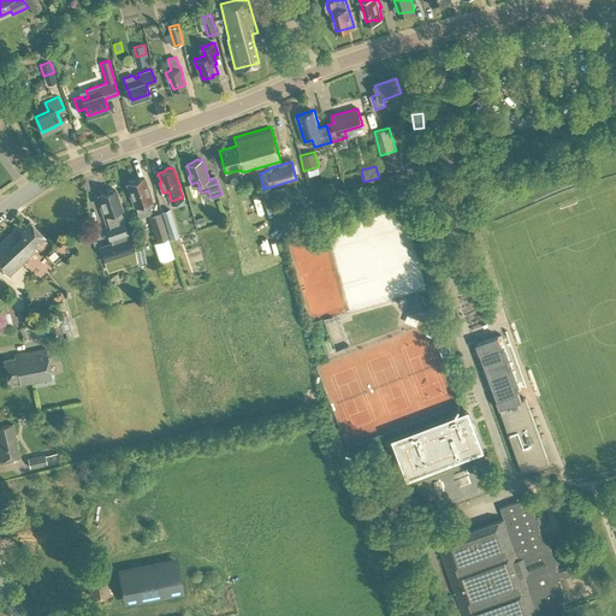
[(152,213),(149,208),(148,202),(152,201),(143,177),(126,183),(132,199),(131,200),(136,212),(137,212),(140,217),(152,213)]
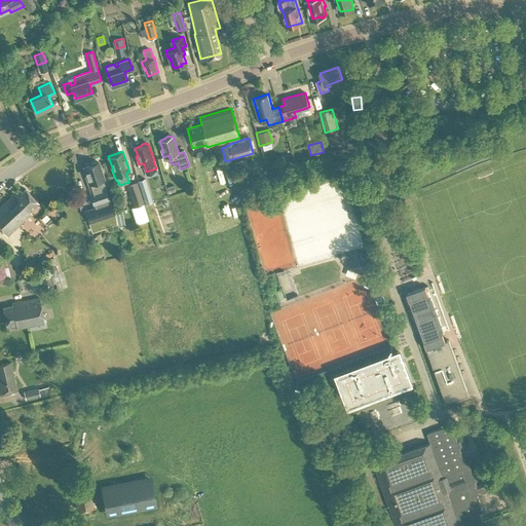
[(245,157),(229,161),(231,170),(247,165),(245,157)]
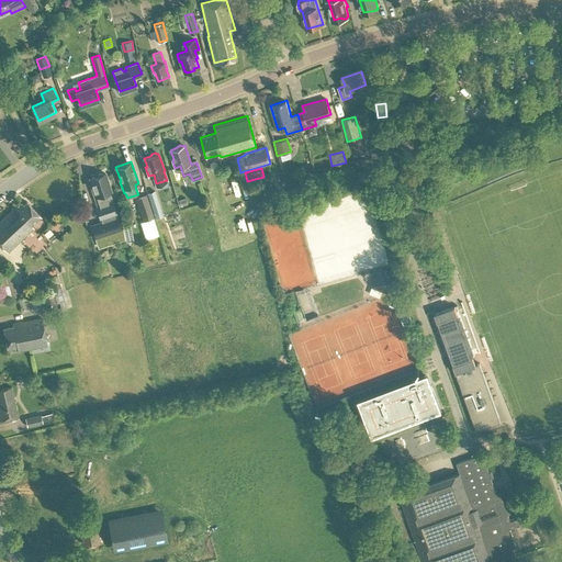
[(102,221),(90,224),(94,238),(122,229),(113,203),(111,198),(109,192),(112,191),(105,172),(103,173),(102,172),(99,173),(99,175),(91,178),(93,187),(92,188),(96,197),(97,197),(99,202),(101,206),(98,208),(102,221)]
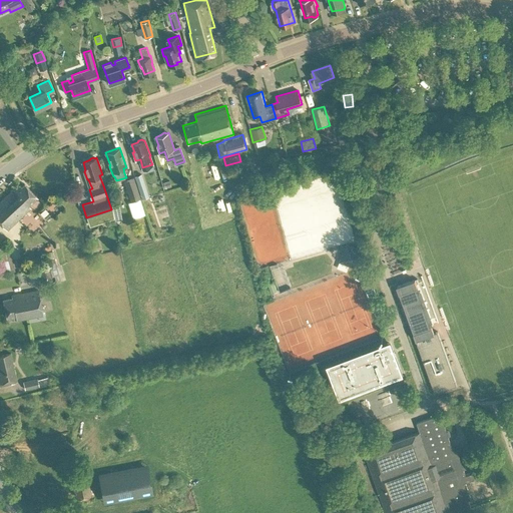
[(215,159),(201,163),(207,182),(221,178),(215,159)]
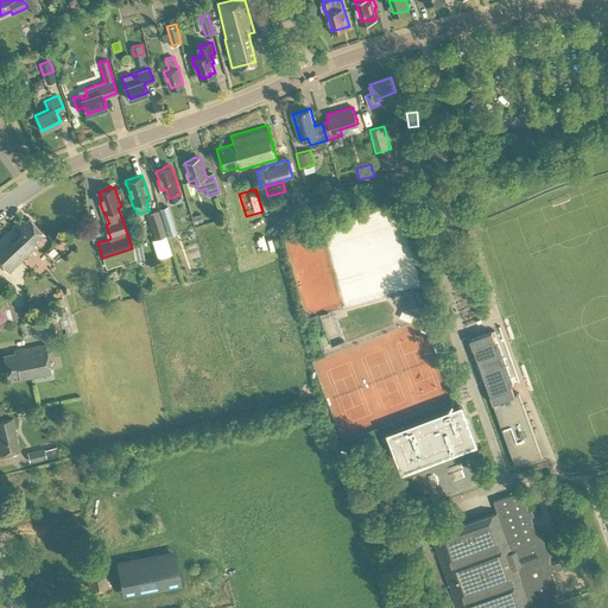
[(168,206),(159,208),(168,235),(176,233),(168,206)]
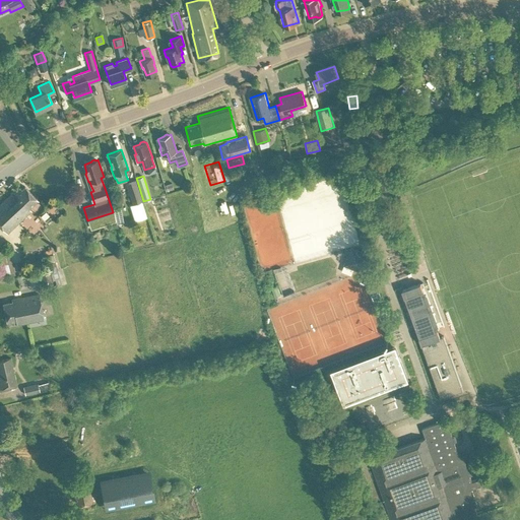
[(125,182),(132,204),(142,201),(135,179),(125,182)]
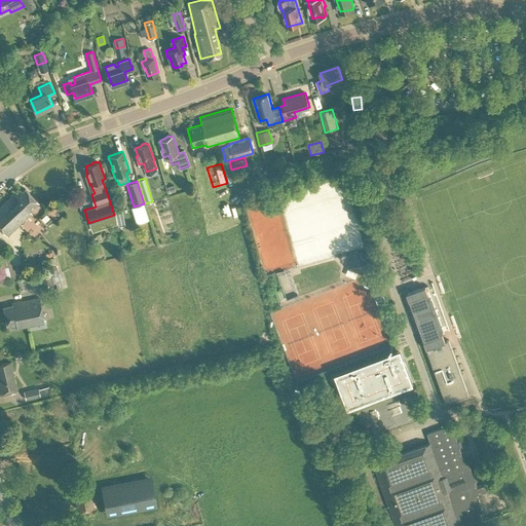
[(174,184),(166,186),(170,193),(176,191),(174,184)]
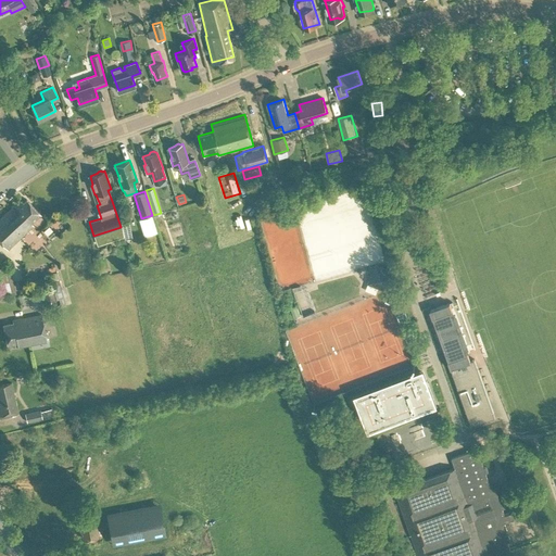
[(40,213),(27,199),(23,202),(20,199),(0,217),(0,241),(8,250),(34,225),(30,223),(40,213)]
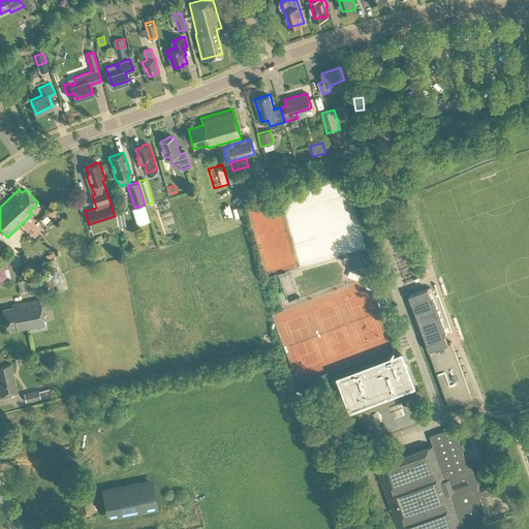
[(348,250),(361,248),(360,240),(347,242),(348,250)]
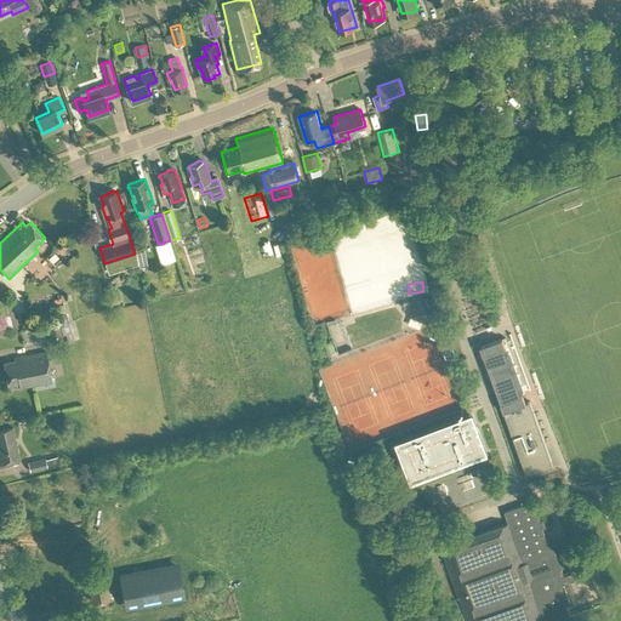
[(432,324),(440,303),(420,296),(412,315),(432,324)]
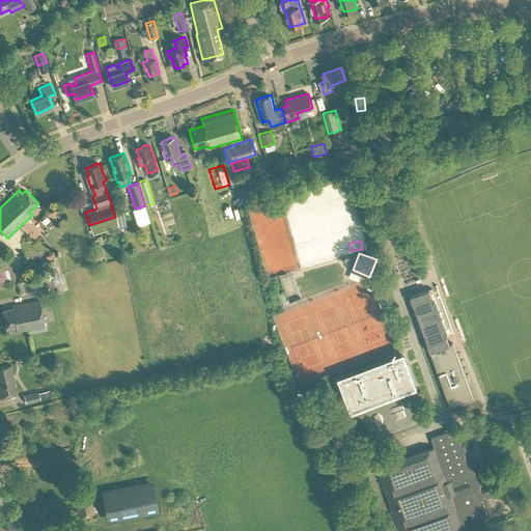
[(8,254),(0,255),(0,271),(3,283),(16,280),(8,254)]
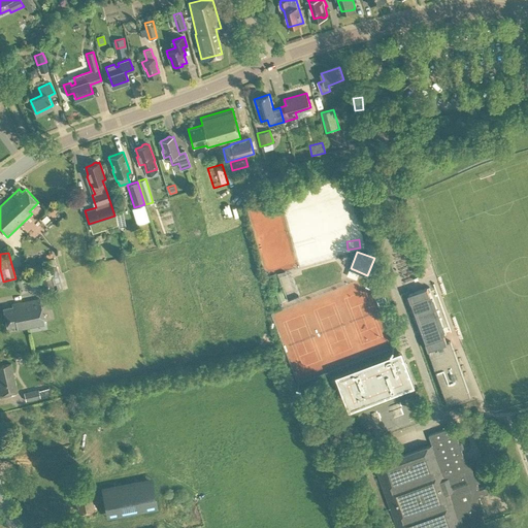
[(54,259),(47,260),(47,261),(50,268),(56,266),(54,259)]
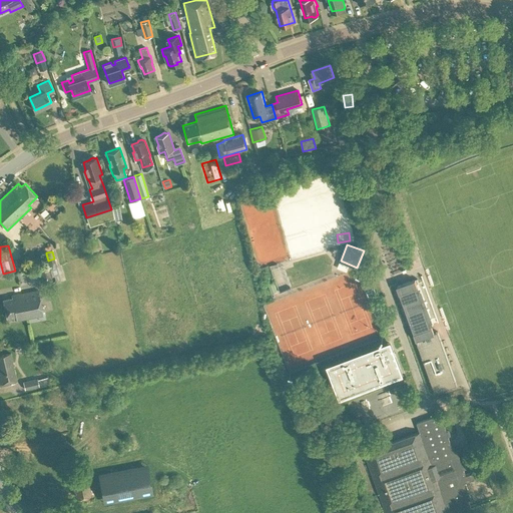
[(48,261),(47,261),(49,269),(56,267),(56,264),(54,259),(48,261)]
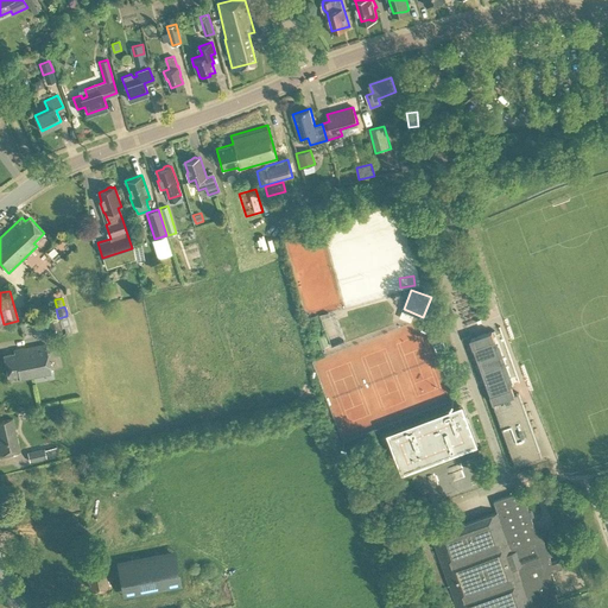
[(57,315),(44,317),(49,335),(61,333),(57,315)]
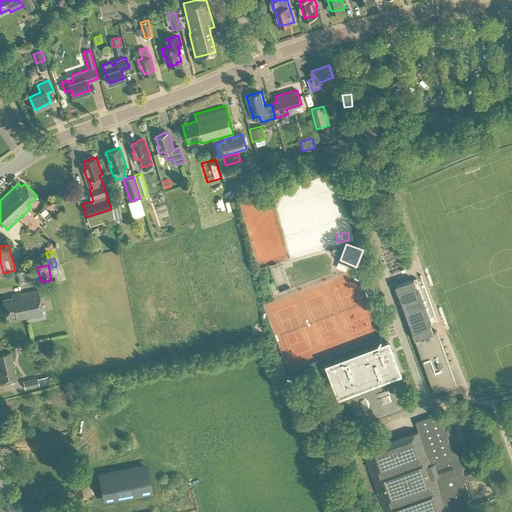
[(56,266),(49,268),(50,270),(51,276),(55,275),(58,274),(59,274),(56,266)]
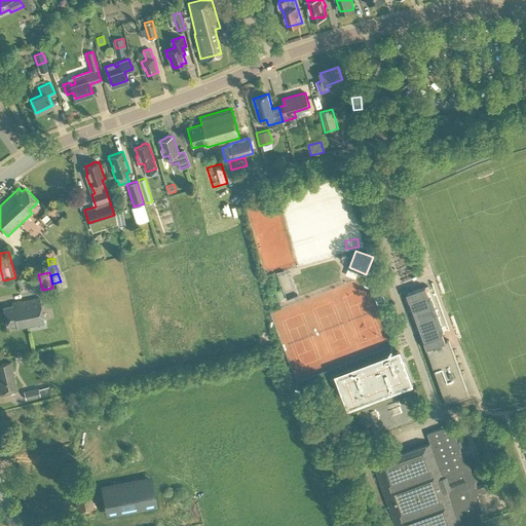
[(424,286),(406,293),(421,333),(422,338),(426,348),(446,403),(456,399),(466,396),(468,395),(451,346),(450,343),(449,340),(445,342),(444,338),(442,333),(424,286)]
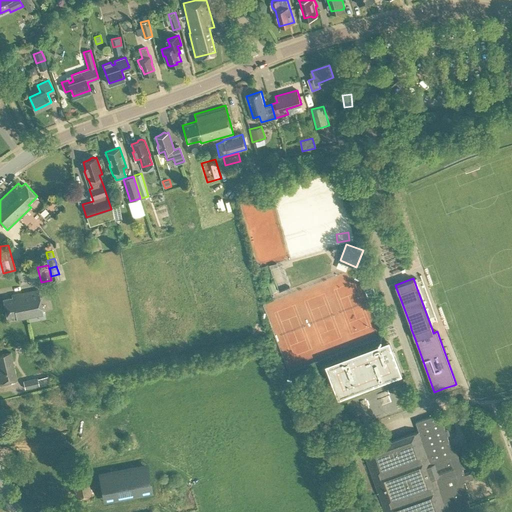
[(267,283),(270,293),(276,291),(273,281),(267,283)]
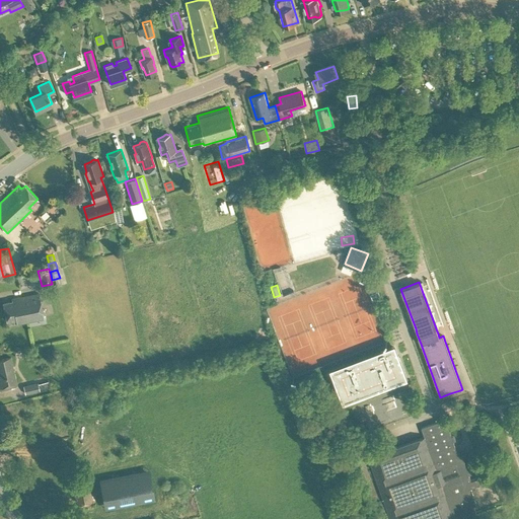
[(380,319),(388,317),(378,291),(370,294),(380,319)]
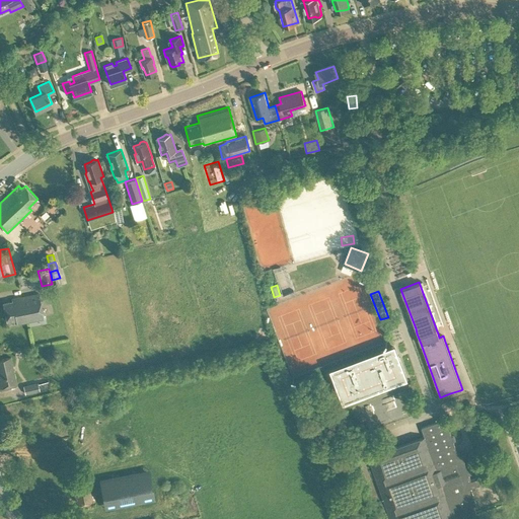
[(45,319),(40,294),(12,299),(12,301),(4,303),(7,321),(16,320),(17,324),(45,319)]
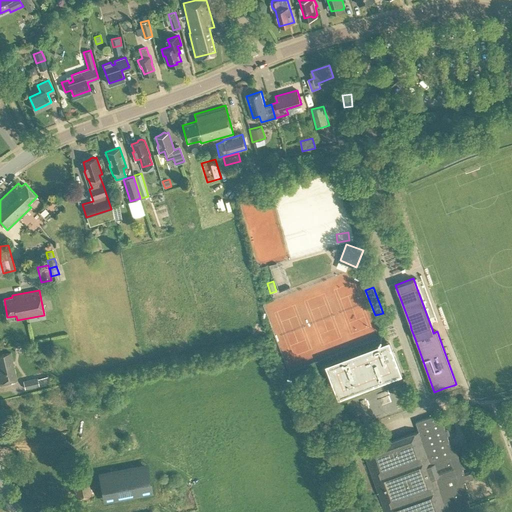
[(339,394),(400,371),(388,342),(328,365),(339,394)]
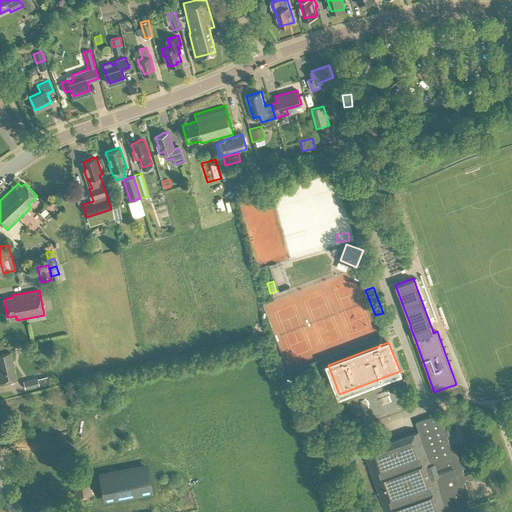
[(0,382),(16,379),(10,353),(0,355),(0,371),(0,373),(0,372),(0,382)]
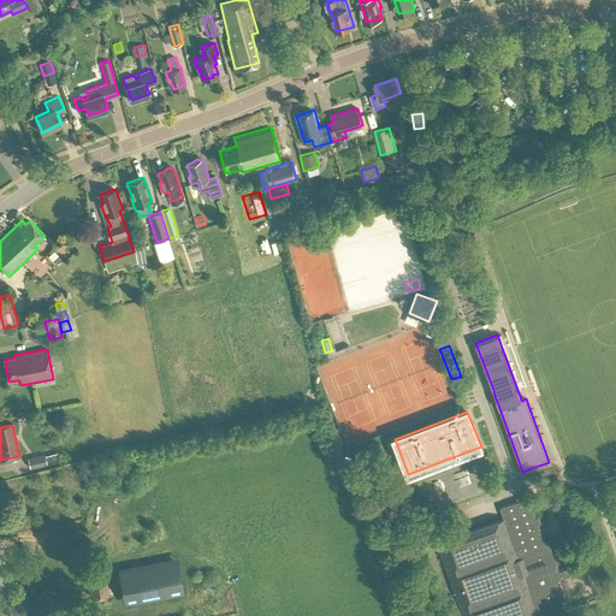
[(57,452),(45,456),(45,454),(28,458),(30,467),(47,463),(59,460),(57,452)]
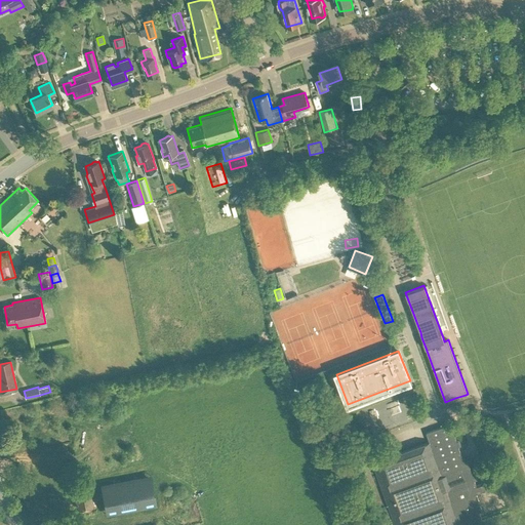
[(450,423),(443,427),(426,432),(429,441),(372,460),(395,524),(460,524),(468,523),(468,524),(470,524),(482,521),(479,511),(482,510),(476,493),(486,489),(483,482),(476,484),(474,480),(476,479),(475,474),(473,475),(469,462),(471,462),(469,456),(463,458),(458,446),(460,445),(458,440),(456,440),(450,423)]
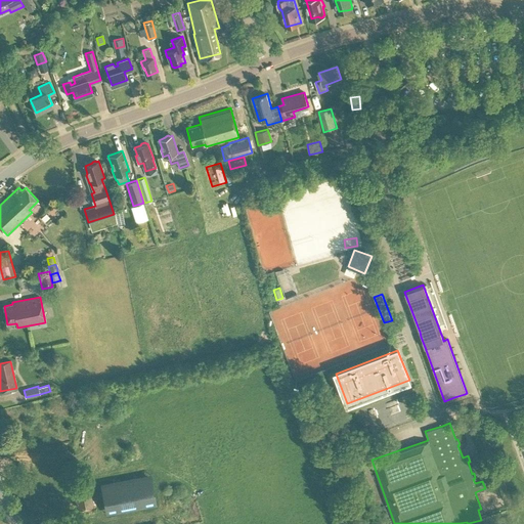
[(150,474),(99,483),(105,514),(156,505),(150,474)]
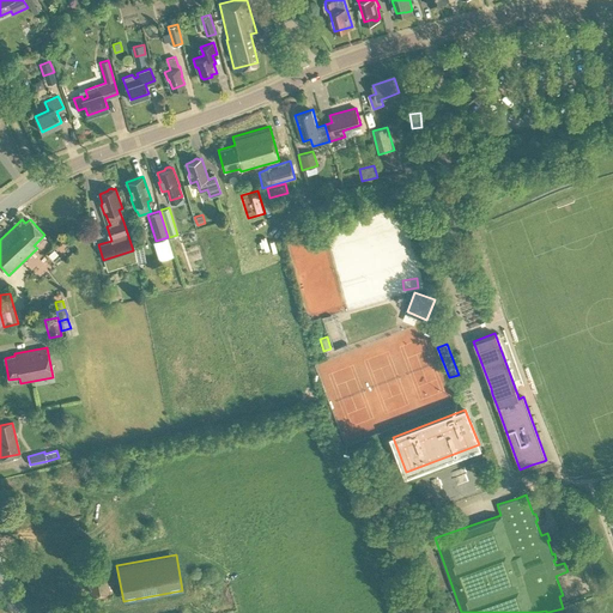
[(91,596),(109,594),(104,570),(86,574),(91,596)]
